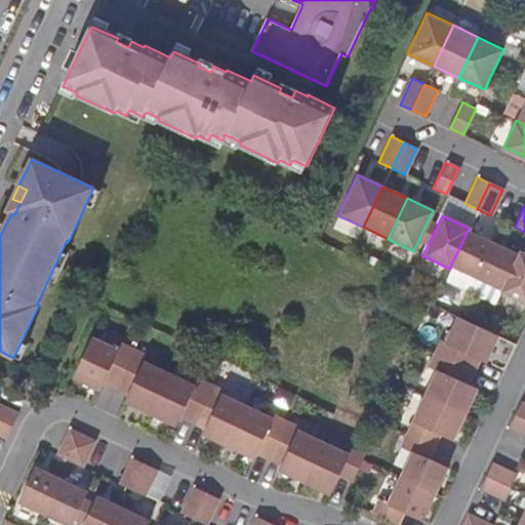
[(475,278),(492,243),(468,231),(450,267),(475,278)]
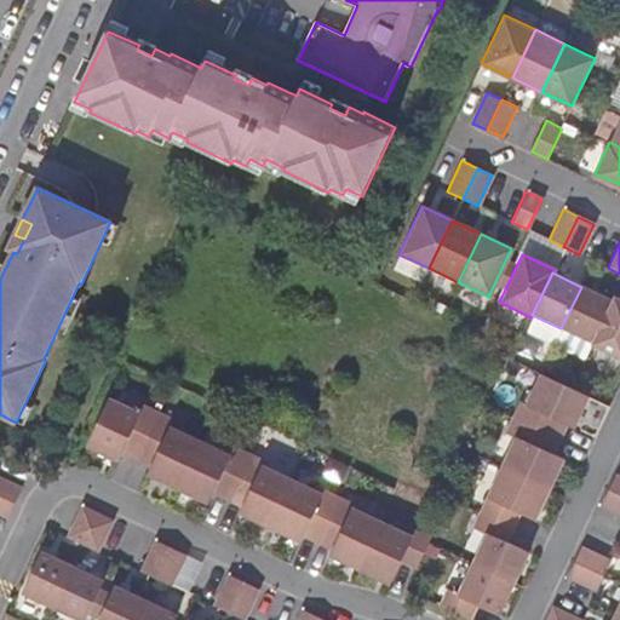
[(591,343),(610,302),(581,287),(561,328),(591,343)]
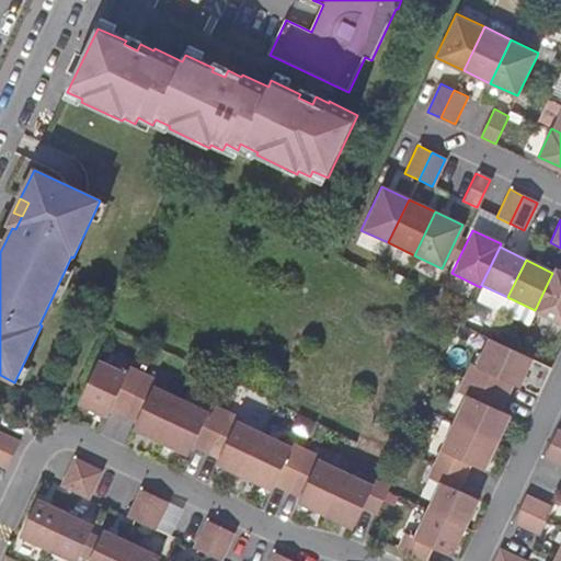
[(560,325),(560,272),(554,268),(552,273),(535,310),(534,312),(560,325)]
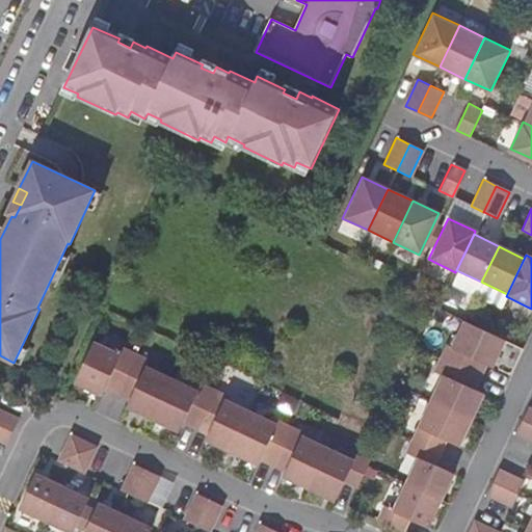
[(503,341),(487,334),(462,321),(461,321),(450,346),(445,344),(439,357),(479,376),(485,364),(490,367),(503,341)]
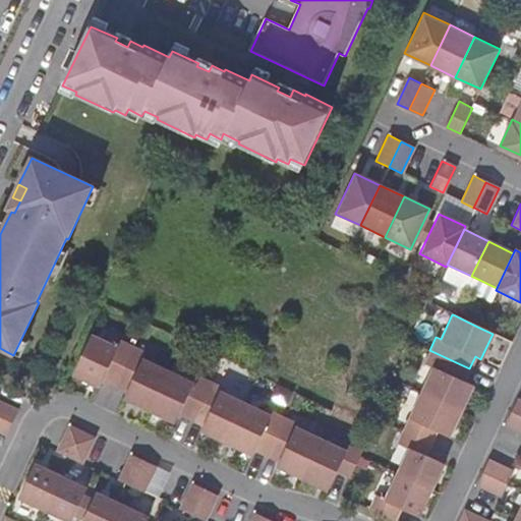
[(113,385),(131,346),(118,340),(115,346),(91,335),(72,375),(97,387),(101,380),(113,385)]
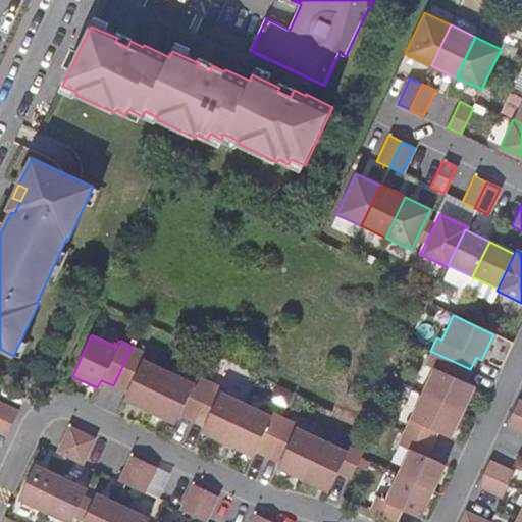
[(166,371),(142,359),(145,353),(132,347),(113,385),(125,392),(121,400),(147,412),(166,371)]
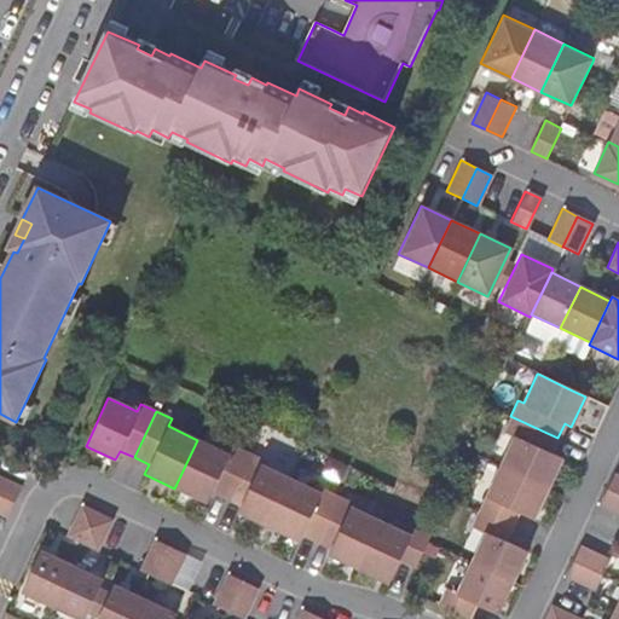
[(550,453),(557,438),(510,416),(503,432),(513,437),(498,466),(547,489),(561,458),(550,453)]
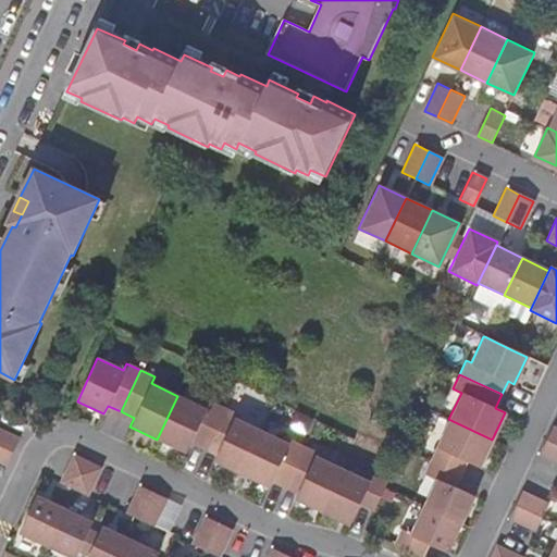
[(202,449),(222,408),(207,401),(203,408),(177,396),(157,440),(185,452),(188,443),(202,449)]
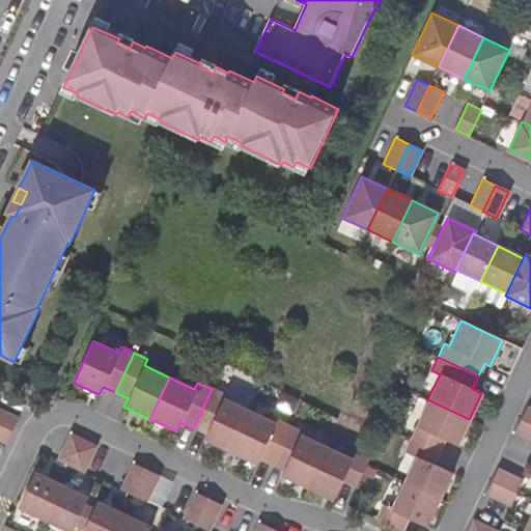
[(228,451),(248,410),(223,398),(225,395),(212,389),(193,428),(205,435),(203,439),(228,451)]
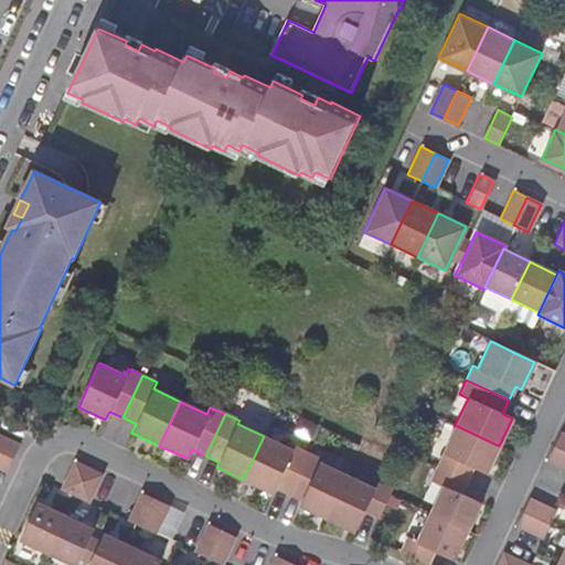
[(499,446),(455,425),(443,452),(436,466),(466,480),(472,467),(486,473),(499,446)]
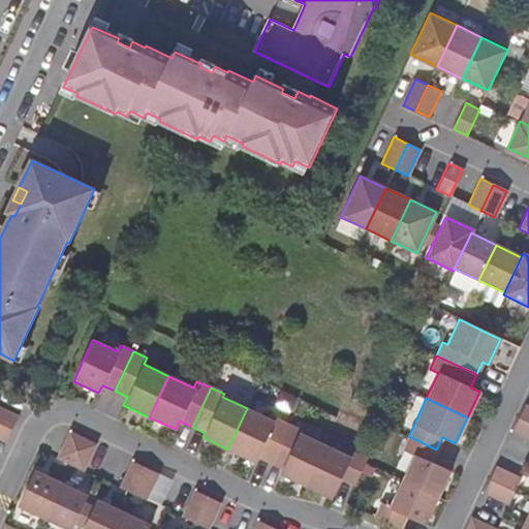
[(21,416),(0,406),(0,422),(14,430),(21,416)]
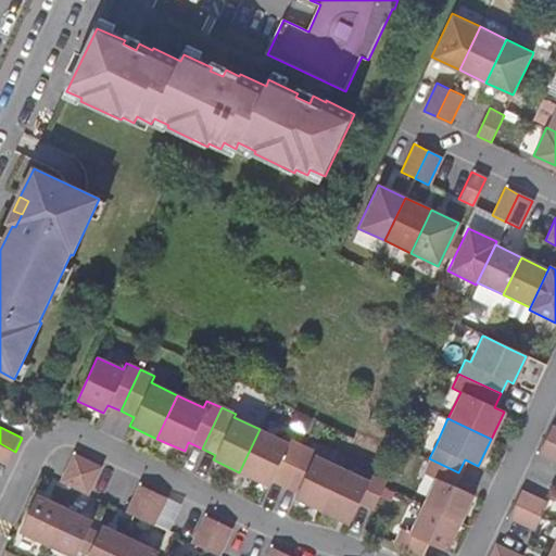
[(302,445),(288,439),(287,442),(260,429),(239,472),(267,485),(269,480),(283,485),(302,445)]
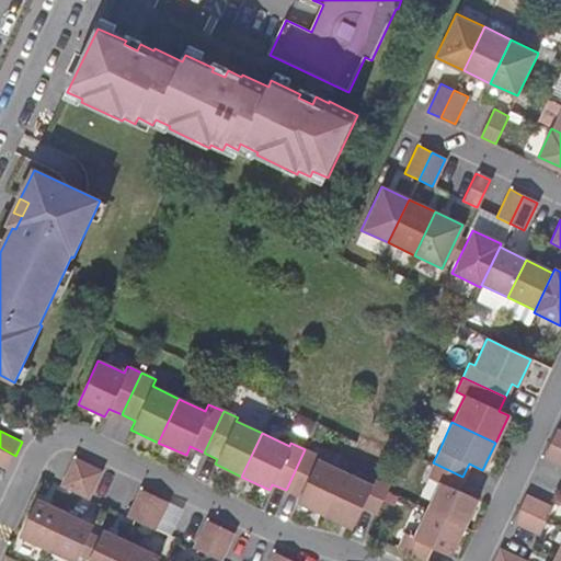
[(560,447),(553,444),(547,457),(560,464),(560,447)]
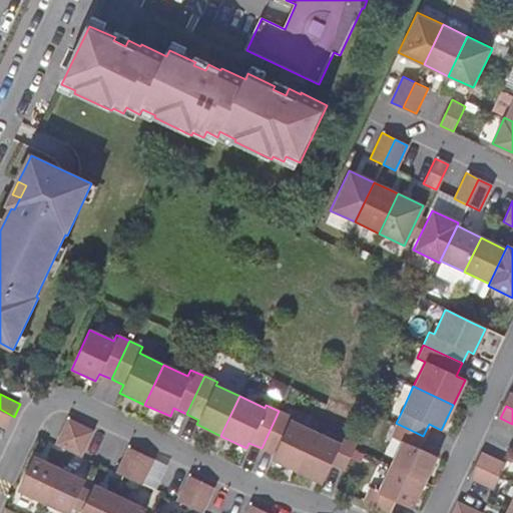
[(14,417),(0,409),(0,425),(8,429),(14,417)]
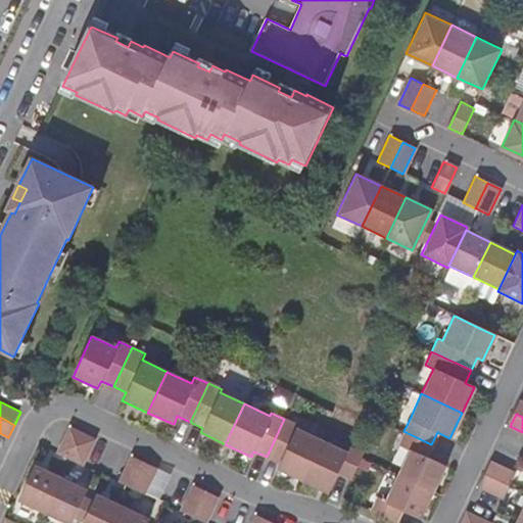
[(301,480),(321,439),(296,428),(297,425),(284,419),(267,457),(279,463),(276,468),(301,480)]
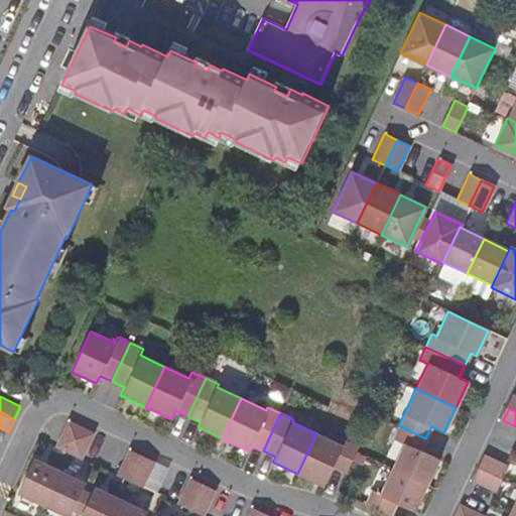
[(71,453),(83,427),(70,421),(57,446),(71,453)]
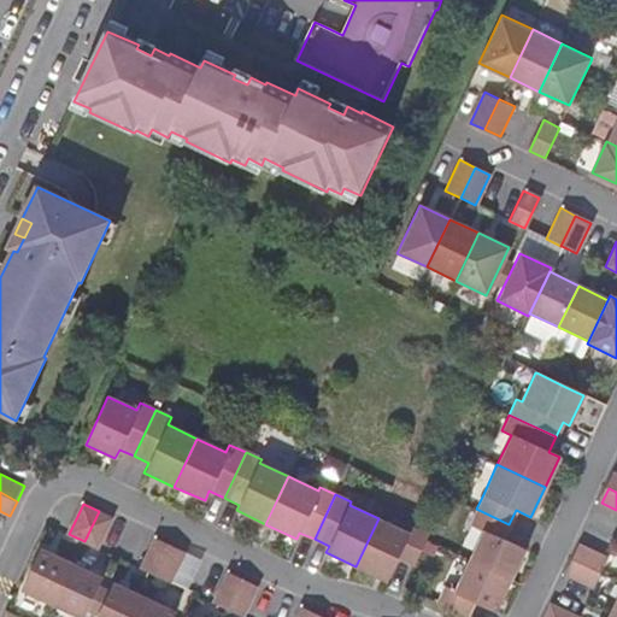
[(524,550),(503,539),(509,524),(476,509),(469,524),(482,530),(468,560),(510,580),(524,550)]
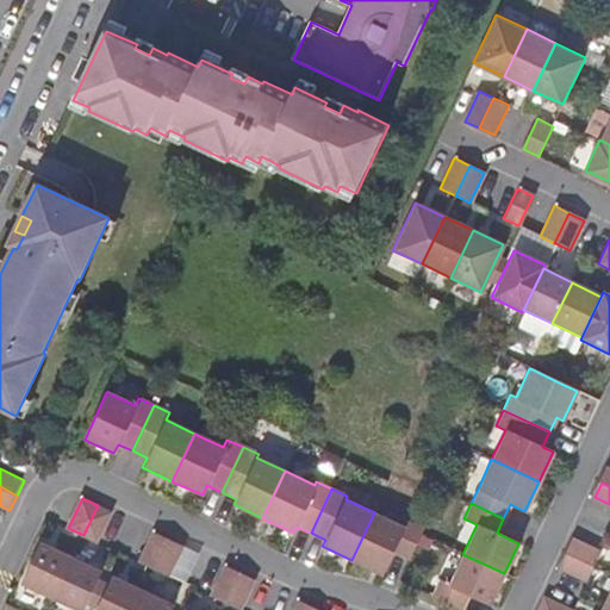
[(99,542),(113,512),(98,505),(83,535),(99,542)]
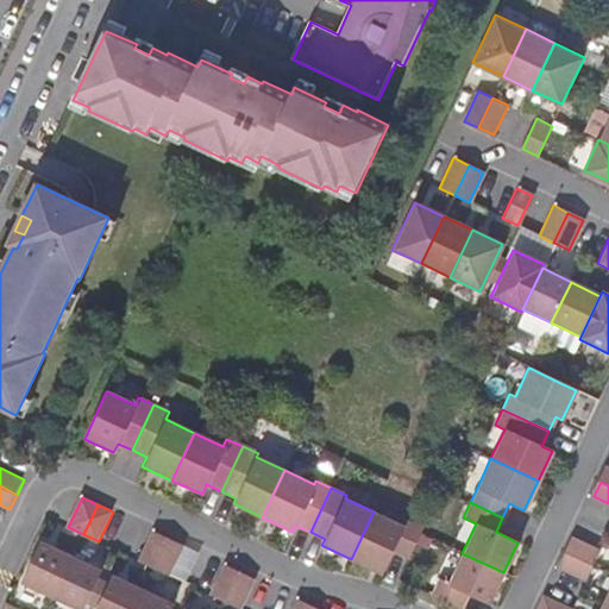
[(407,557),(421,527),(405,520),(402,526),(374,512),(351,559),(381,573),(391,551),(407,557)]
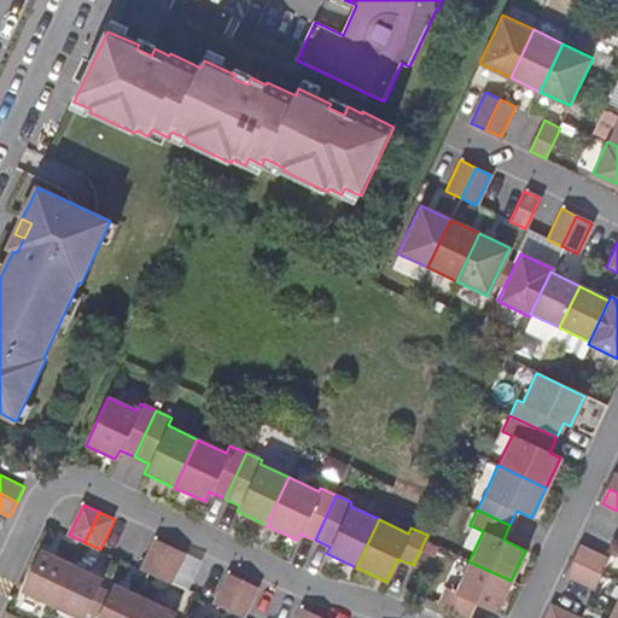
[(158,576),(172,546),(157,538),(143,569),(158,576)]
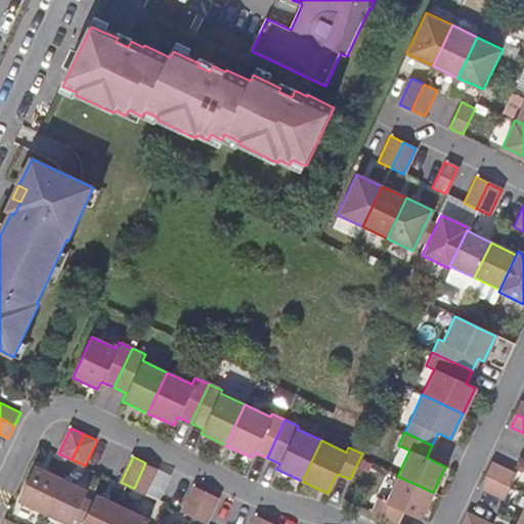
[(146,494),(159,469),(145,463),(134,488),(146,494)]
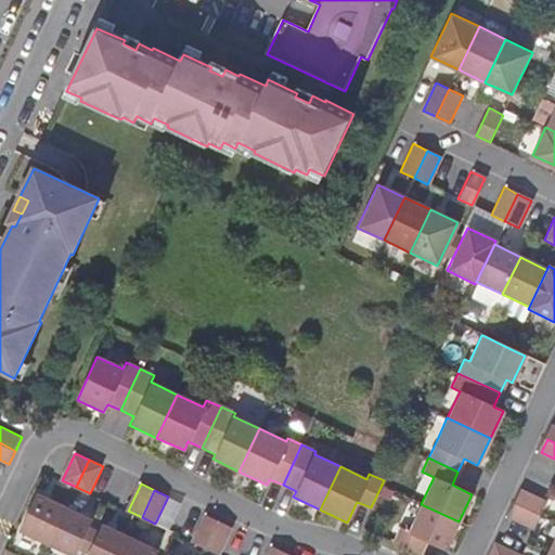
[(550,502),(524,490),(517,504),(543,516),(550,502)]
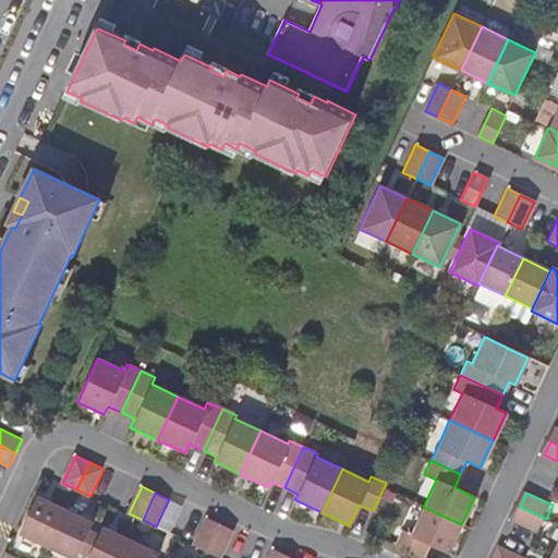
[(67,509),(39,496),(21,534),(49,547),(67,509)]
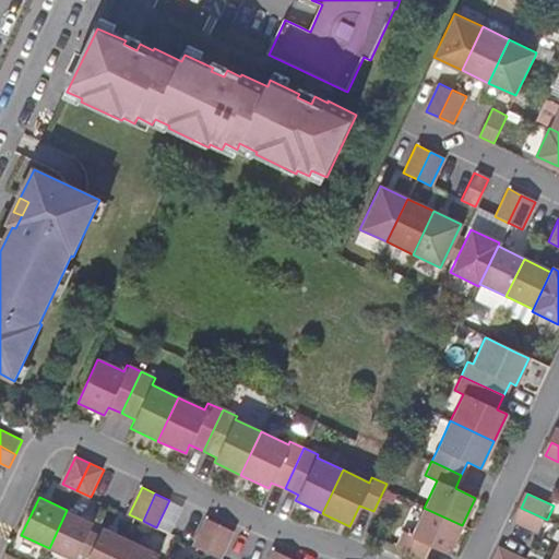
[(449,554),(462,525),(424,508),(411,535),(402,531),(394,545),(421,558),(428,545),(449,554)]
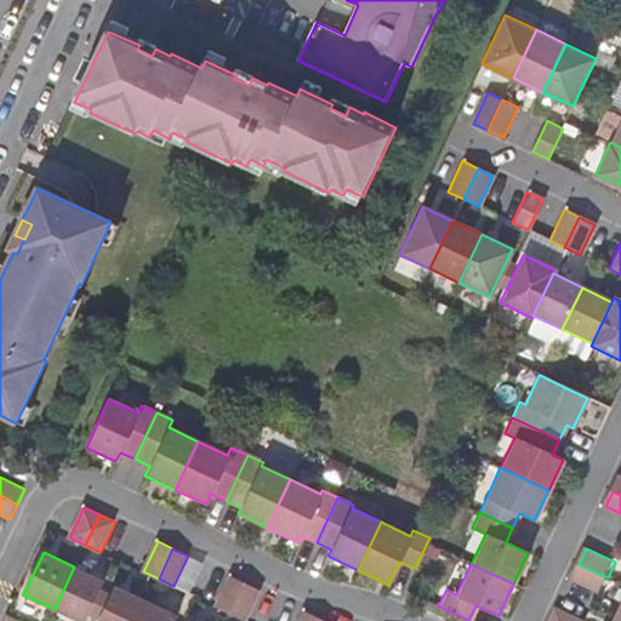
[(608,577),(579,564),(571,579),(600,592),(607,577),(608,577)]
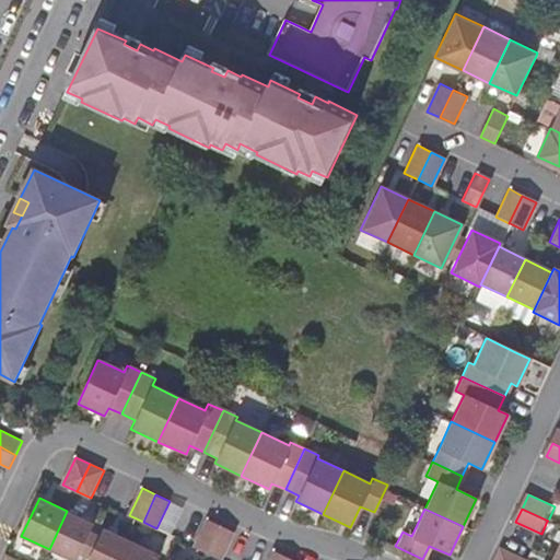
[(73,559),(78,559),(95,524),(67,511),(49,549),(73,559)]
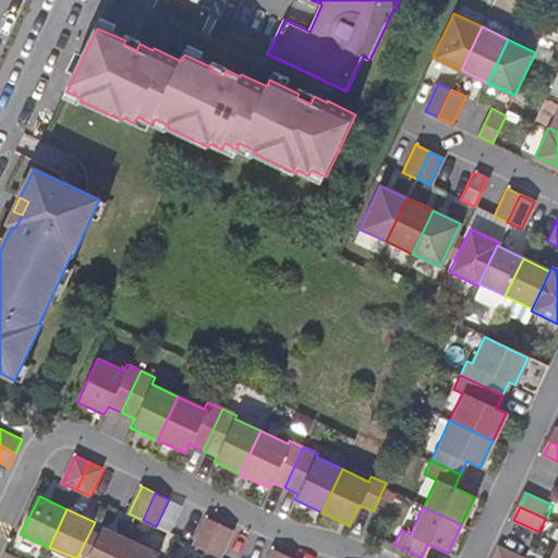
[(208,552),(221,523),(207,517),(194,545),(208,552)]
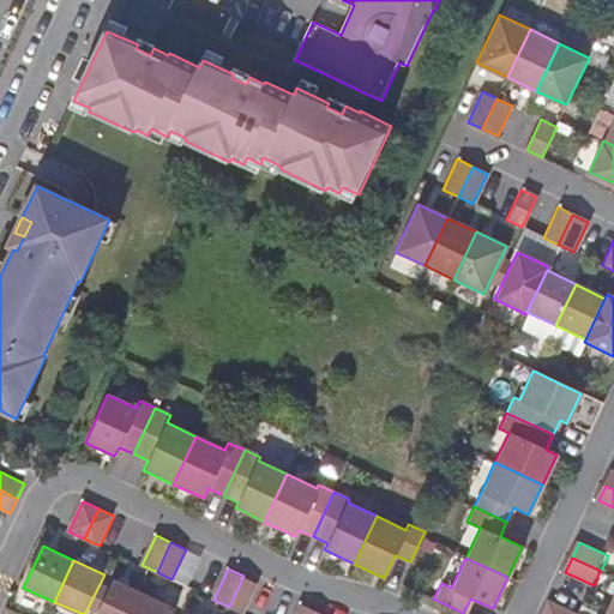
[(245,613),(259,583),(244,576),(229,607),(245,613)]
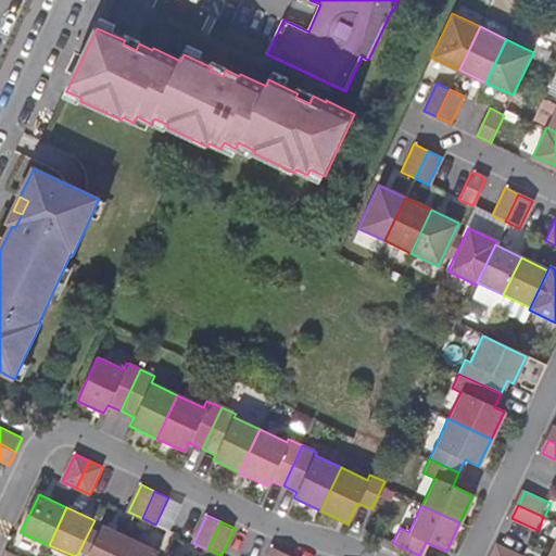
[(124,555),(133,539),(104,525),(89,555),(124,555)]
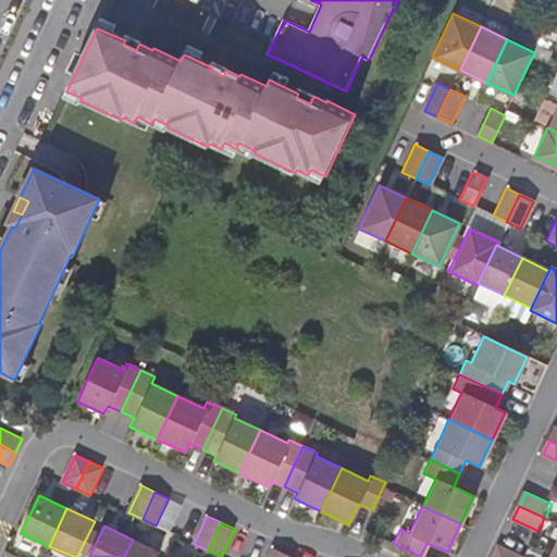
[(158,556),(161,553),(133,540),(124,556),(158,556)]
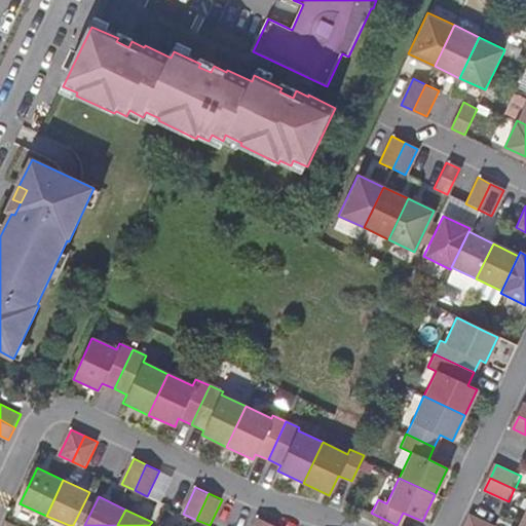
[(494,525),(472,516),(466,525),(494,525)]
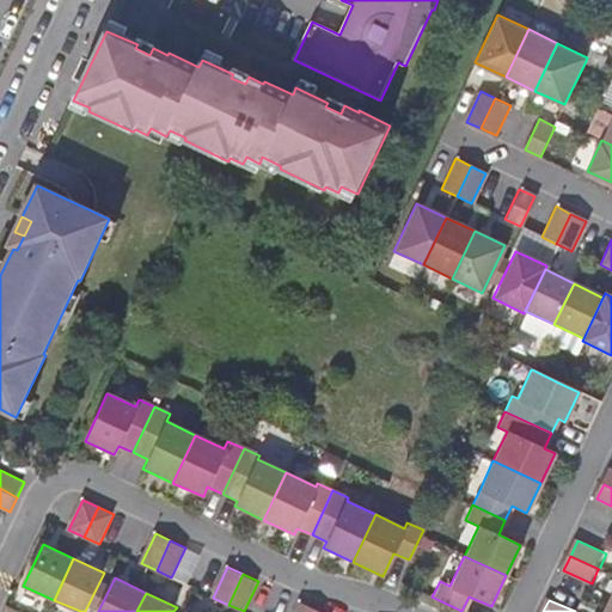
[(313,611),(316,609),(300,601),(294,611),(313,611)]
